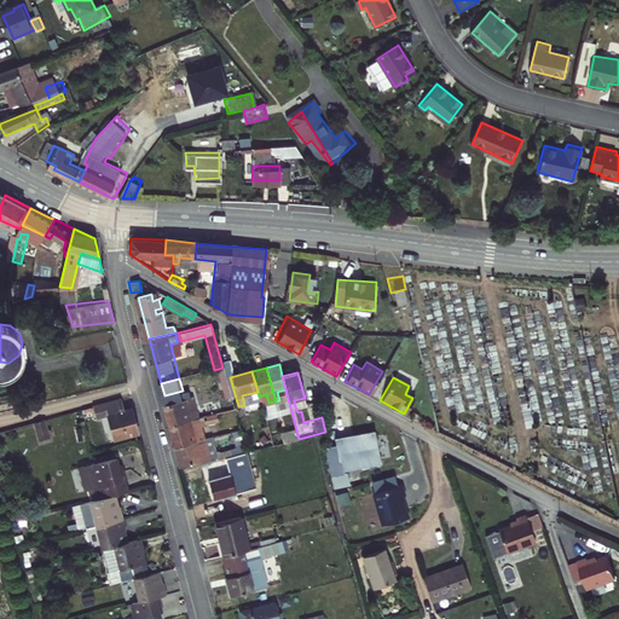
[(116,438),(140,432),(134,408),(126,409),(123,398),(97,404),(99,416),(110,414),(116,438)]
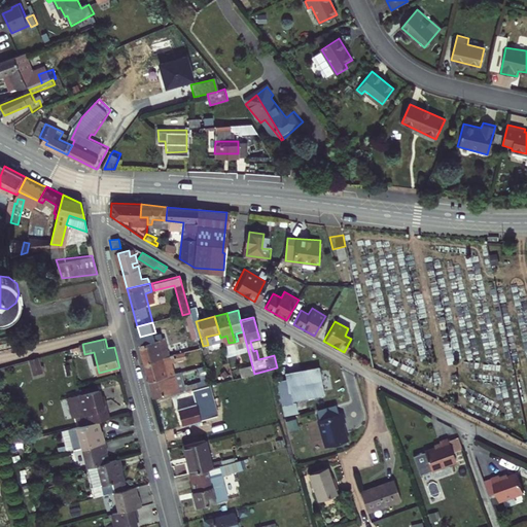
[(146,362),(170,356),(165,340),(142,346),(146,362)]
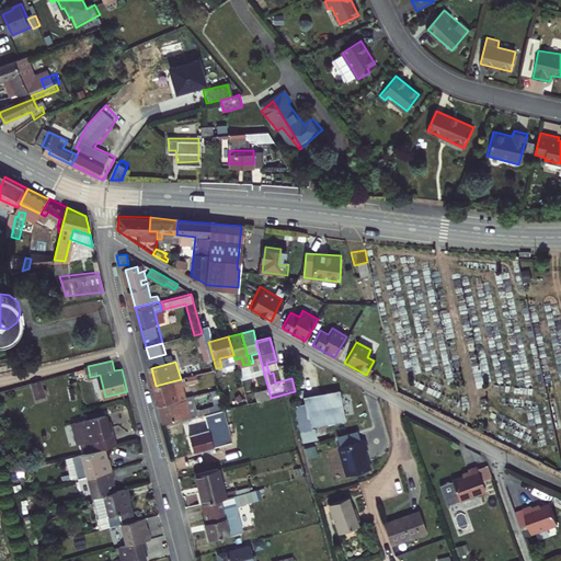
[(36,399),(46,397),(42,379),(32,382),(36,399)]
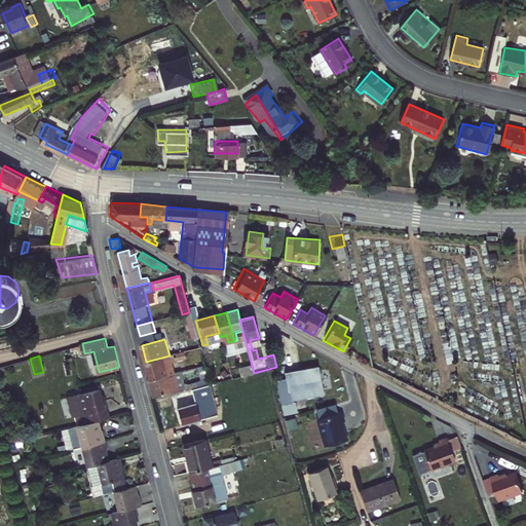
[(170,375),(174,373),(170,355),(146,362),(151,379),(170,375)]
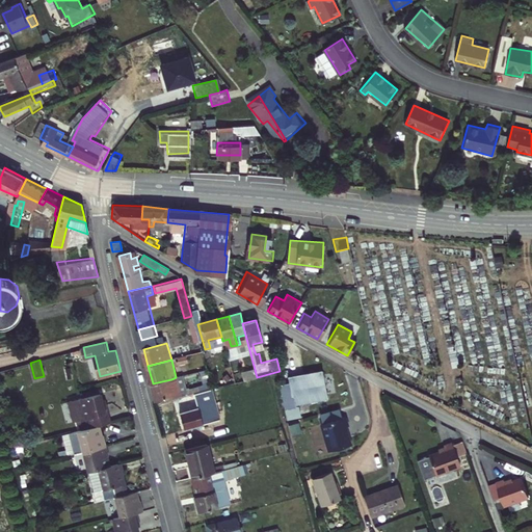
[(295,401),(326,394),(320,368),(288,376),(289,382),(278,384),(287,419),(299,416),(295,401)]
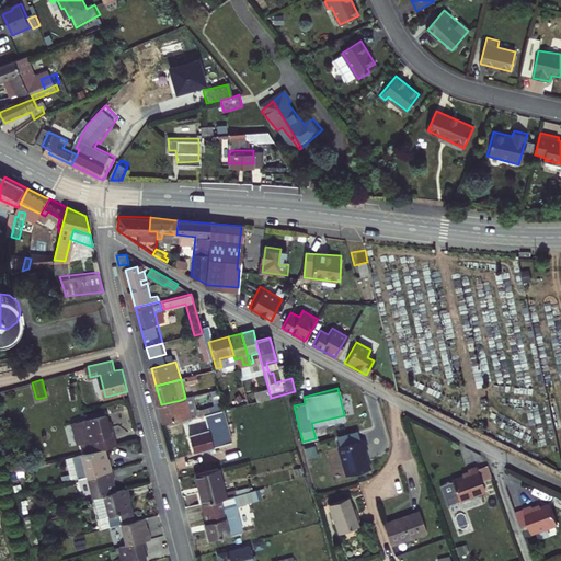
[(165,422),(191,414),(187,404),(183,405),(181,400),(161,404),(165,422)]
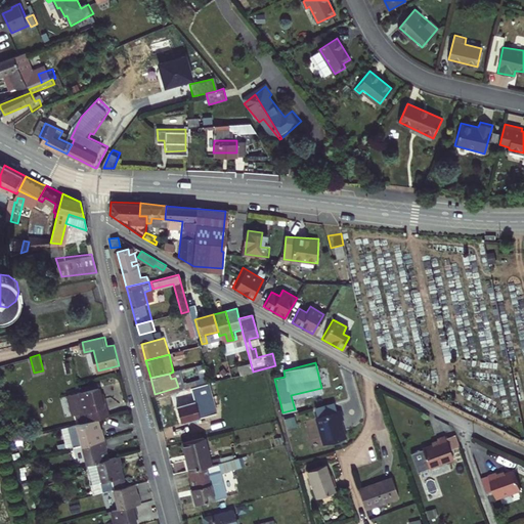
[(98,420),(110,418),(105,398),(100,399),(97,388),(78,393),(84,413),(89,412),(92,422),(98,420)]
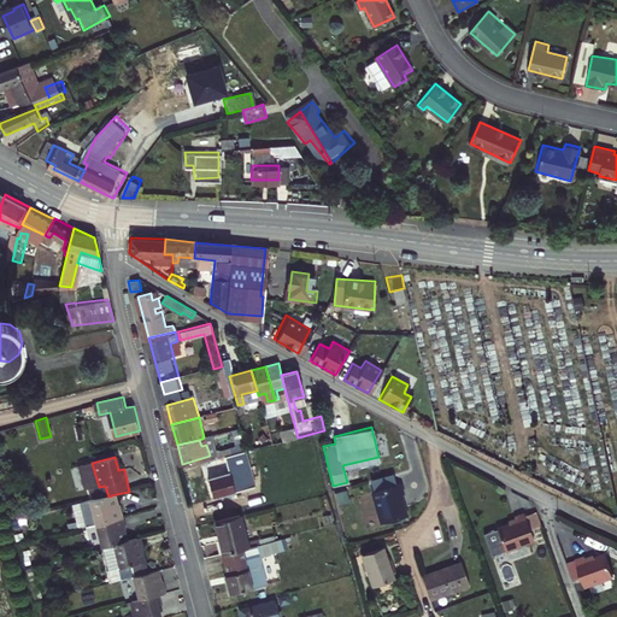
[(212,500),(235,493),(224,457),(217,458),(222,476),(207,481),(212,500)]
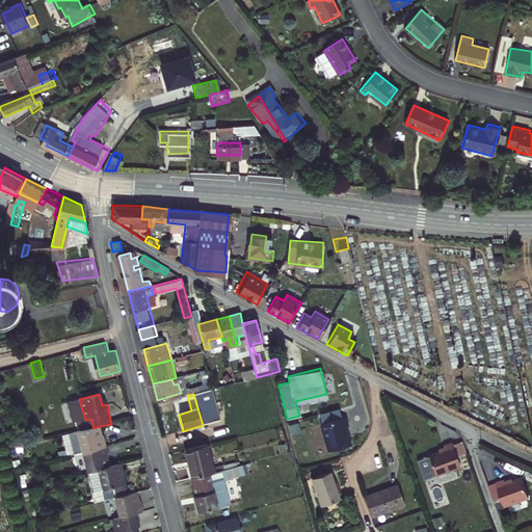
[(341,406),(316,414),(327,451),(350,445),(341,406)]
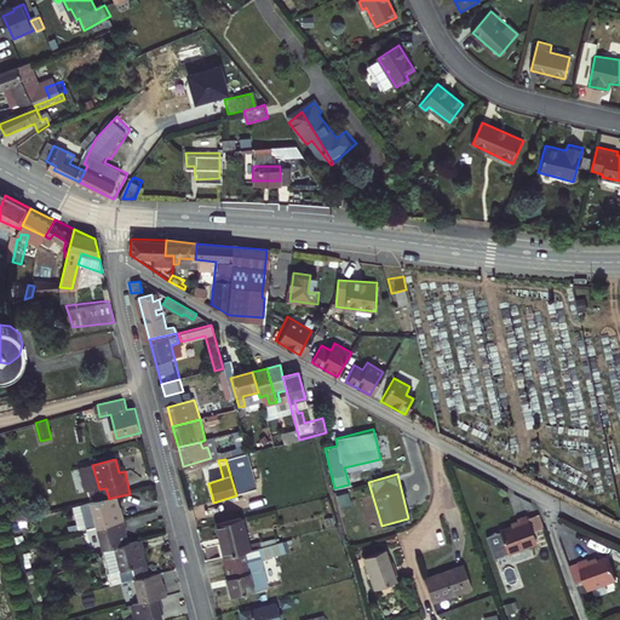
[(124,509),(120,510),(116,497),(109,499),(92,503),(98,527),(127,520),(124,509)]
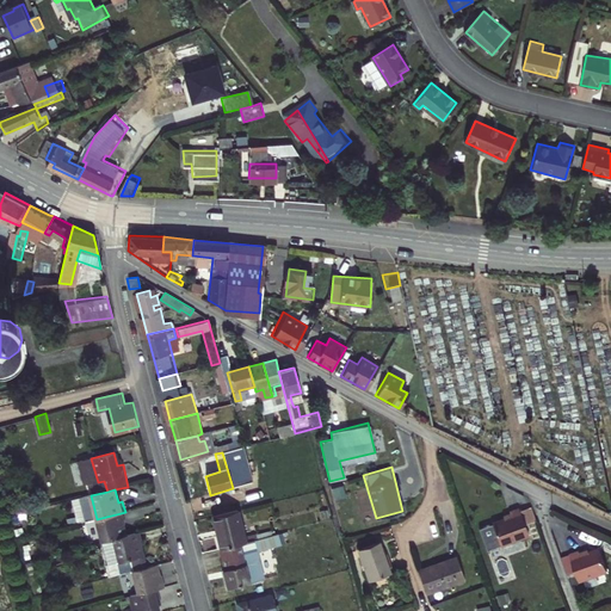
[(489,549),(528,535),(524,524),(535,520),(530,507),(520,511),(519,506),(508,511),(510,516),(481,528),(489,549)]
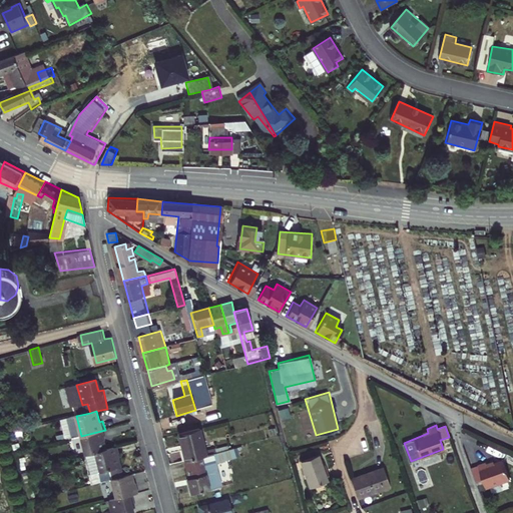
[(96,452),(107,450),(104,439),(107,438),(105,430),(81,436),(86,455),(96,452)]
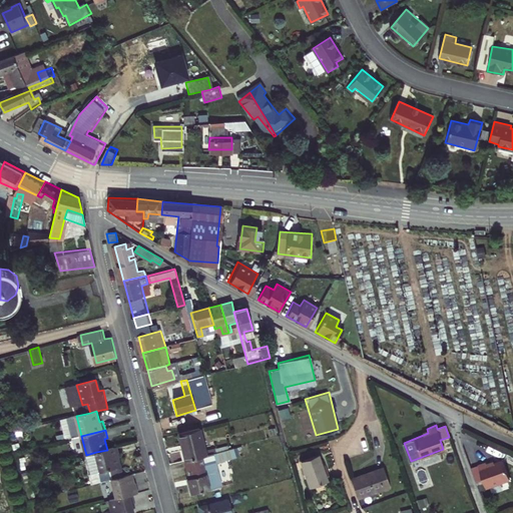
[(199,456),(202,456),(196,431),(177,436),(183,460),(199,456)]
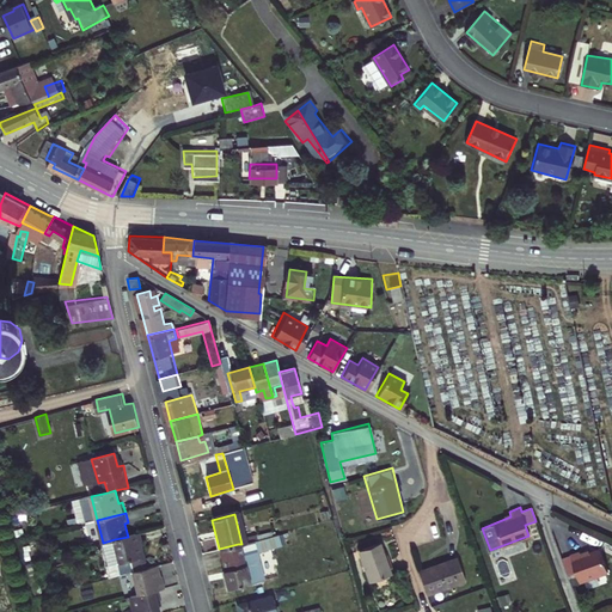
[(134,573),(147,569),(141,545),(145,545),(141,532),(128,537),(115,539),(124,575),(134,573)]
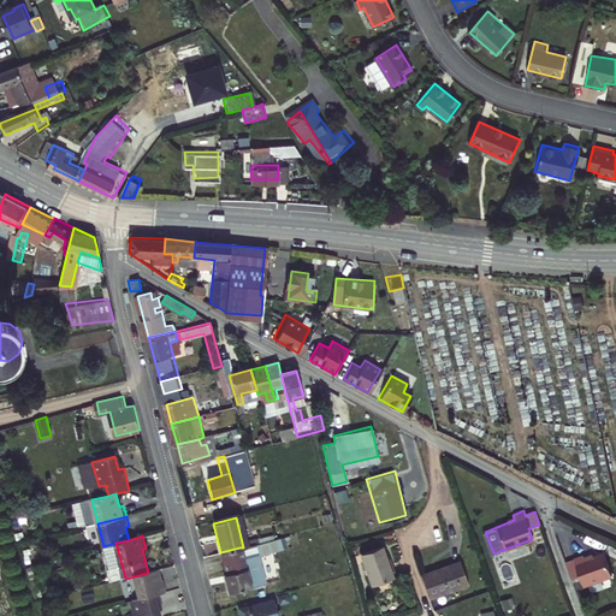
[(372,582),(392,576),(383,545),(362,551),(372,582)]
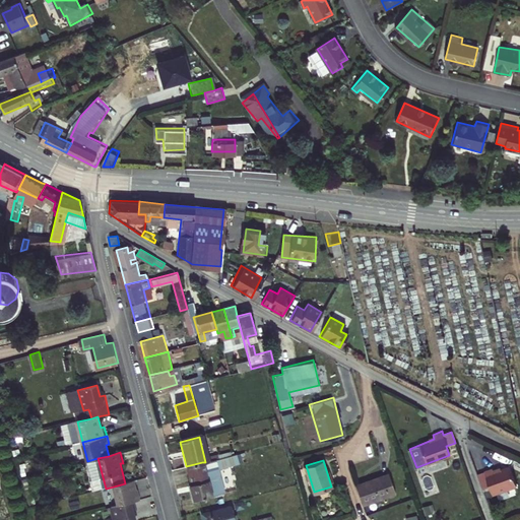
[(189,493),(208,489),(202,462),(186,466),(191,483),(187,484),(189,493)]
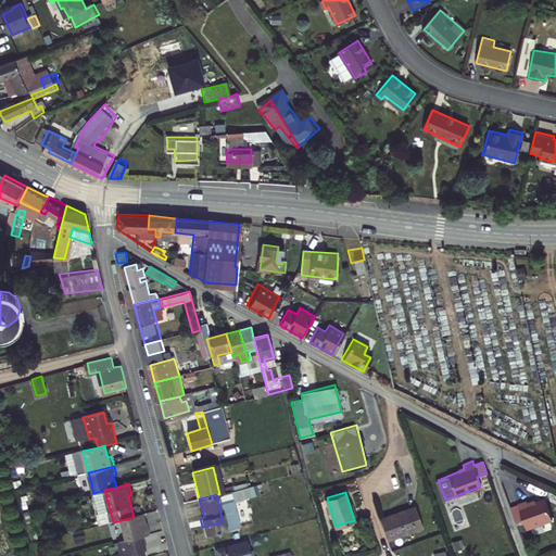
[(526,527),(553,518),(545,497),(514,507),(518,521),(523,519),(526,527)]
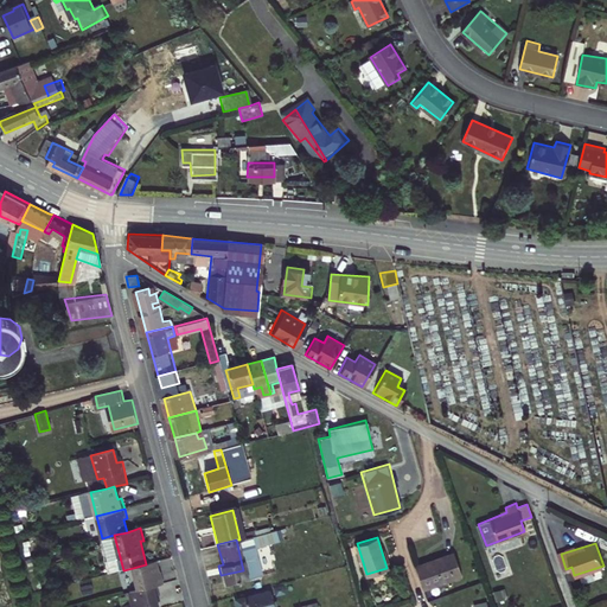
[(421,587),(460,575),(453,551),(414,564),(421,587)]
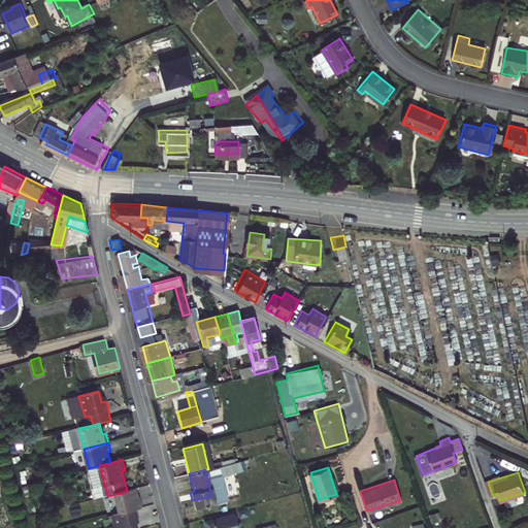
[(136,509),(143,508),(141,498),(137,500),(135,489),(127,491),(116,494),(121,514),(136,509)]
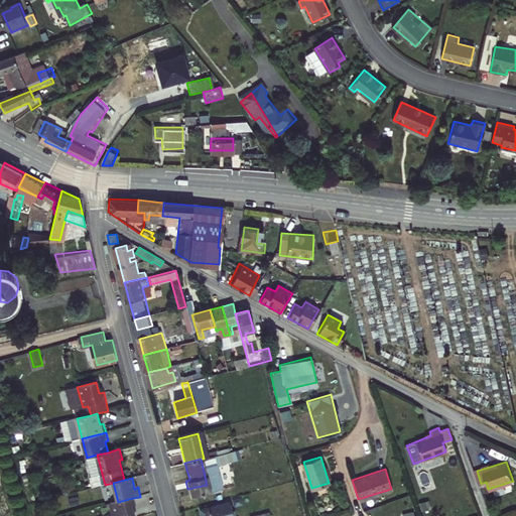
[(189,498),(209,493),(207,485),(187,489),(189,498)]
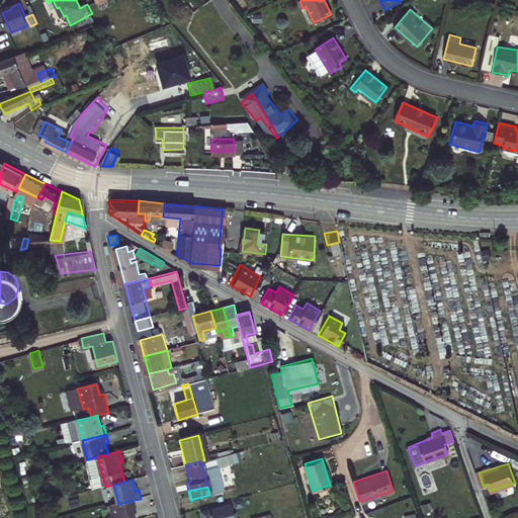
[(136,517),(134,511),(137,510),(134,500),(118,504),(111,506),(114,517),(136,517)]
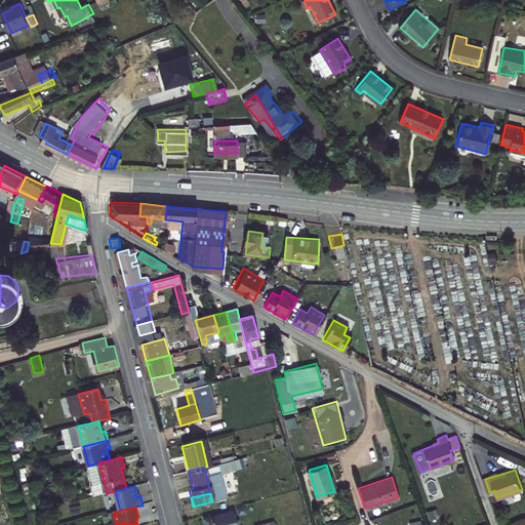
[(202,524),(237,524),(234,510),(201,518),(202,524)]
